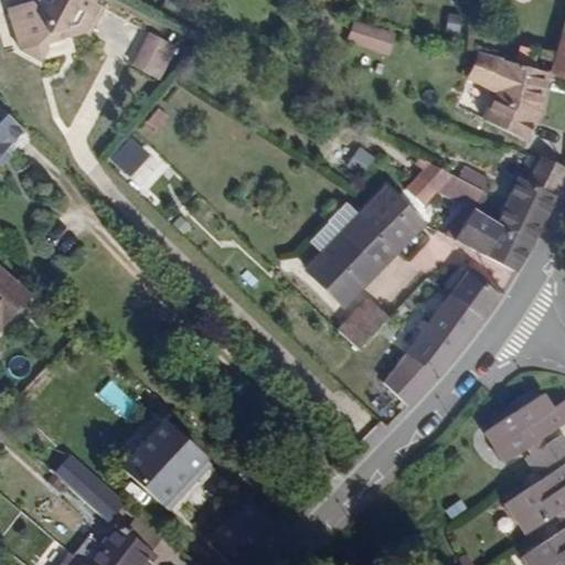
[(82,29),(89,31),(104,4),(95,0),(23,0),(8,4),(21,46),(41,56),(48,44),(46,39),(82,29)]
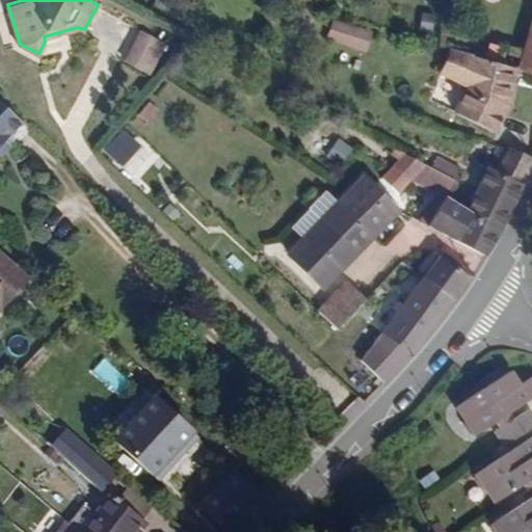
[(531,18),(517,68),(531,72),(531,18)]
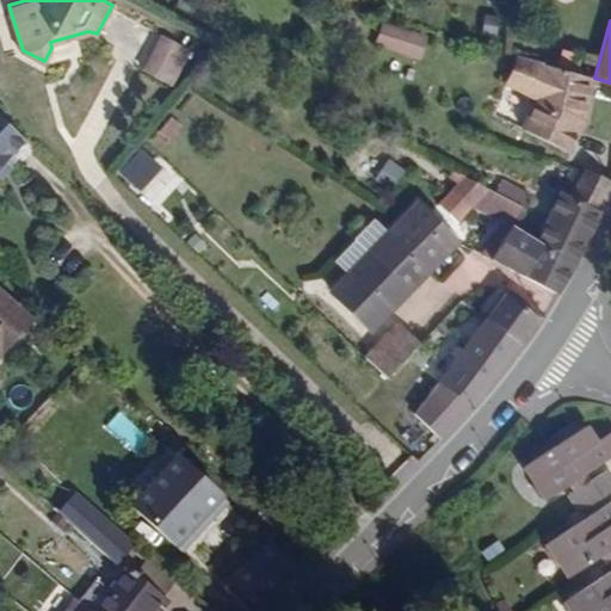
[(423,34),(383,23),(377,44),(417,55),(423,34)]
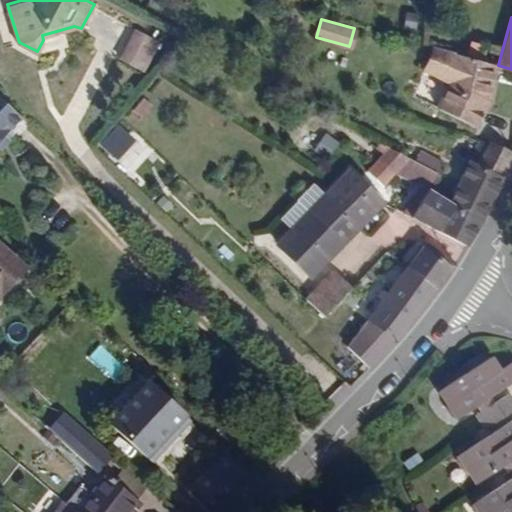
[(122,58),(140,67),(154,42),(136,32),(122,58)]
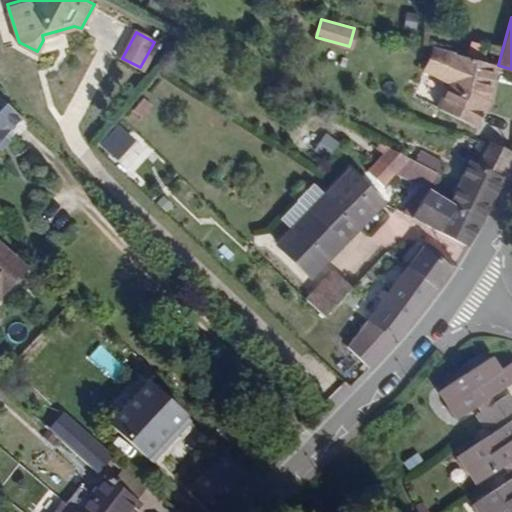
[(422,68),(430,72),(439,47),(430,44),(422,68)]
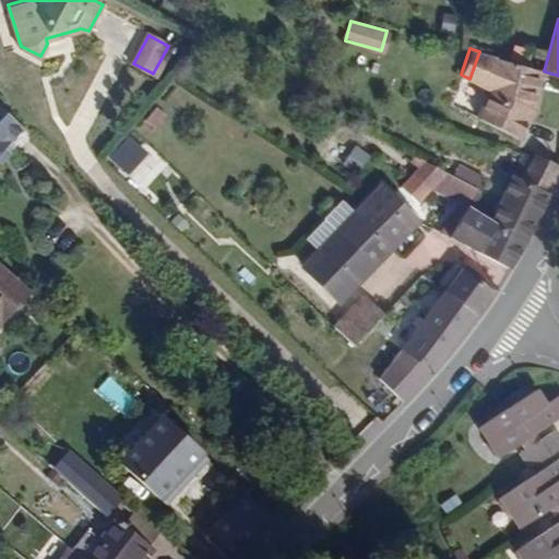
[(515,139),(532,105),(539,70),(479,51),(470,79),(489,90),(476,118),(515,139)]
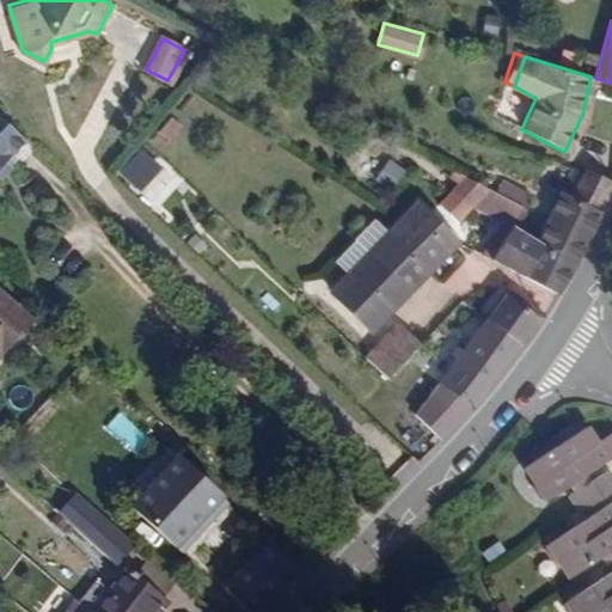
[(16,151),(20,155),(34,142),(0,109),(0,173),(2,175),(4,164),(10,157),(16,151)]
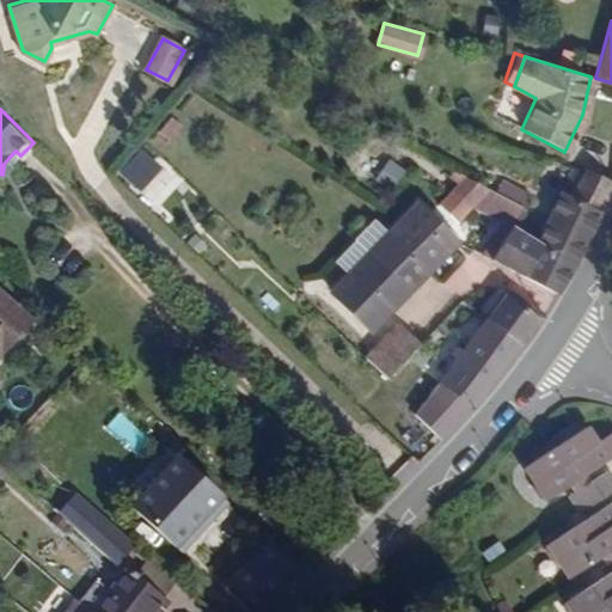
[(155,208),(182,181),(145,146),(120,172),(155,208)]
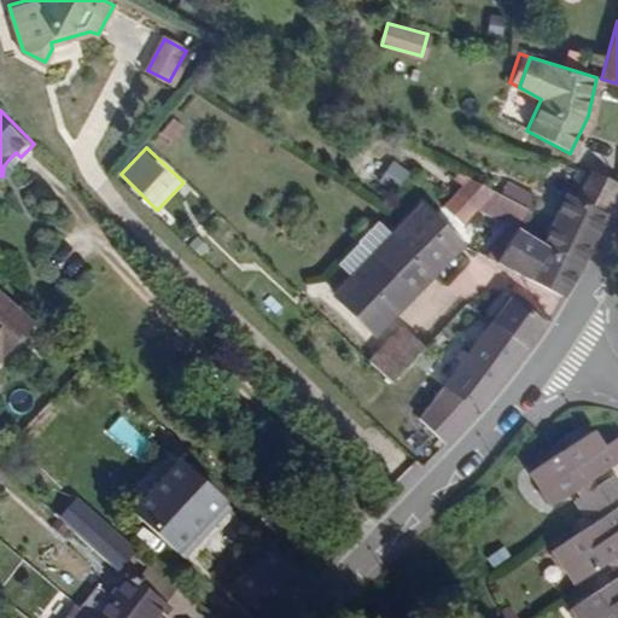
[(4,165),(3,176),(15,163),(10,158),(4,165)]
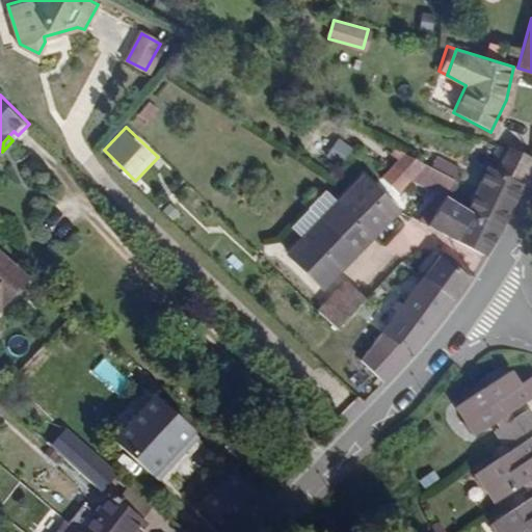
[(337,137),(328,158),(346,164),(354,144),(337,137)]
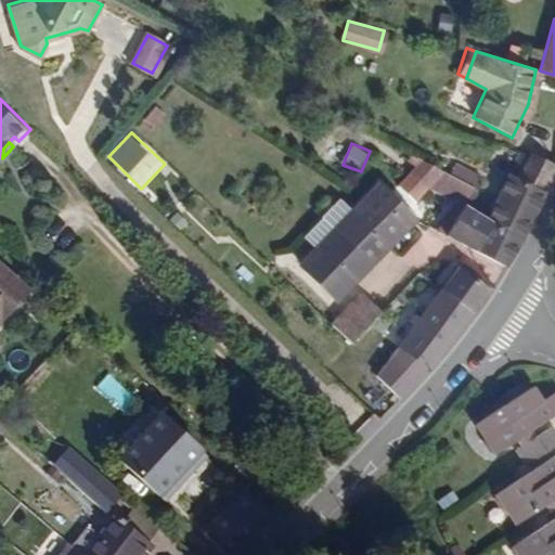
[(507,170),(515,175),(526,155),(517,151),(507,170)]
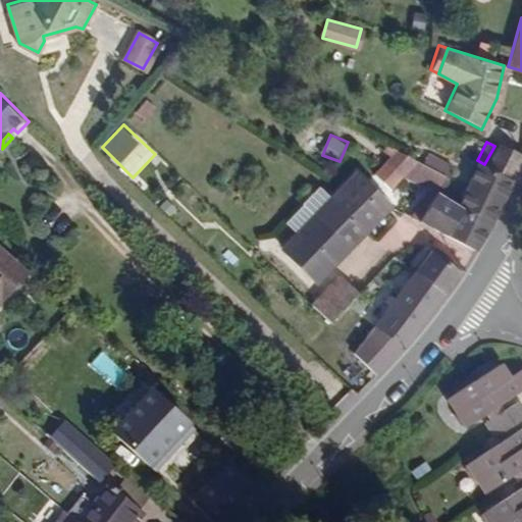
[(483,166),(510,179),(521,156),(497,142),(494,146),(484,164),(483,166)]
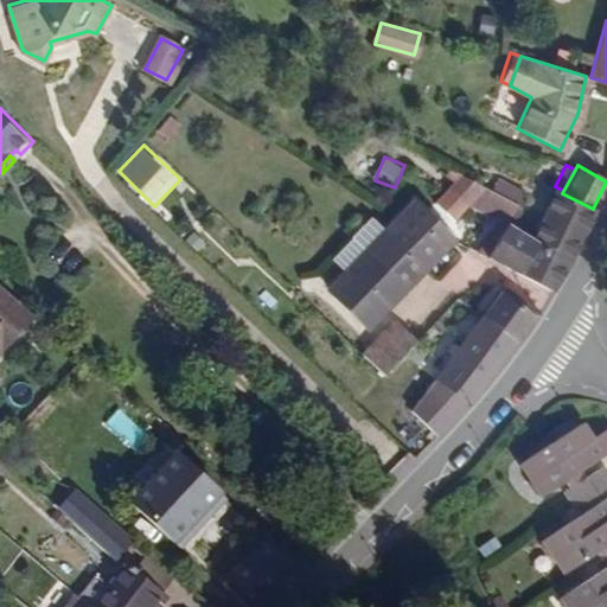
[(433,202),(451,219),(474,196),(510,215),(517,204),(489,189),(459,172),(433,202)]
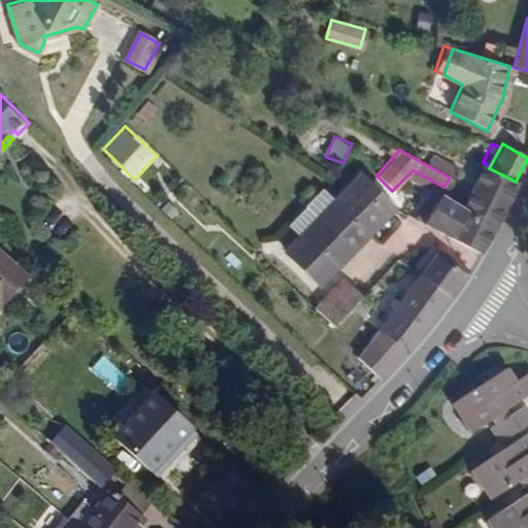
[(425,164),(450,177),(455,166),(430,154),(425,164)]
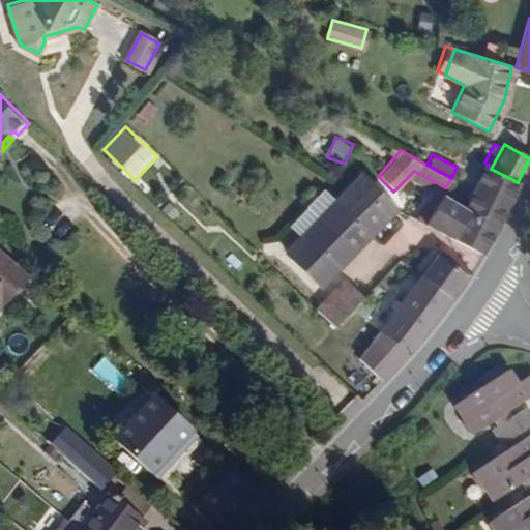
[(462,205),(496,226),(518,182),(491,169),(492,167),(484,163),(462,205)]
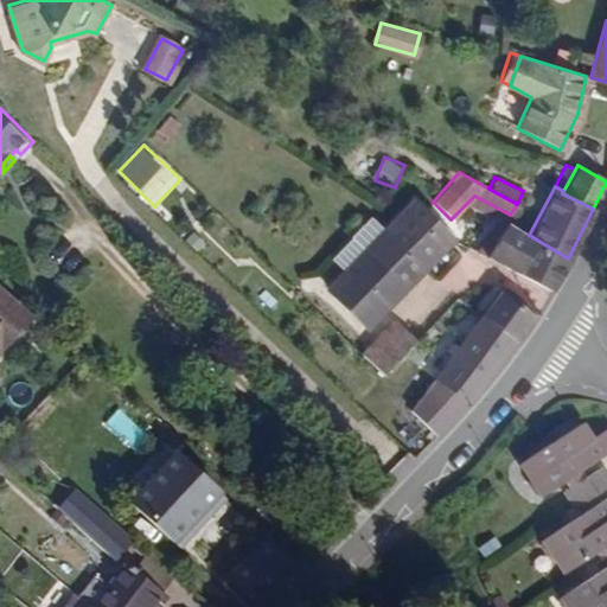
[(326,289),(339,301),(423,211),(413,202),(326,289)]
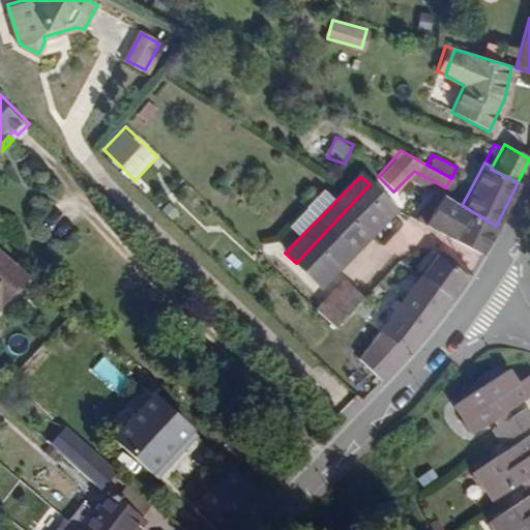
[(296,263),(319,286),(393,208),(370,184),(296,263)]
